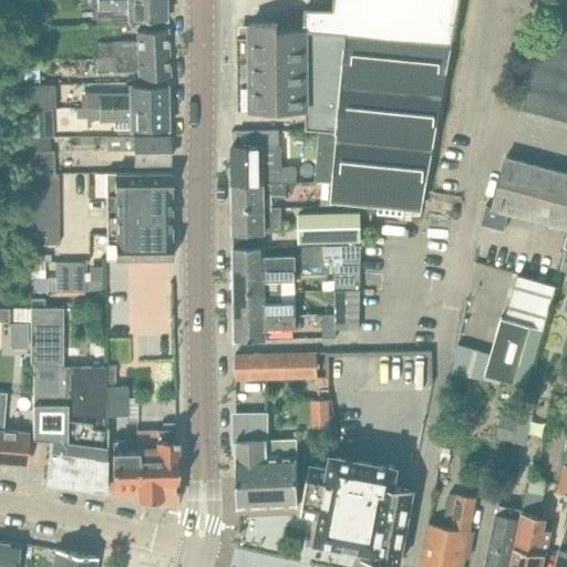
[(166,18),(165,0),(96,0),(98,11),(127,10),(127,19),(144,19),(166,18)]
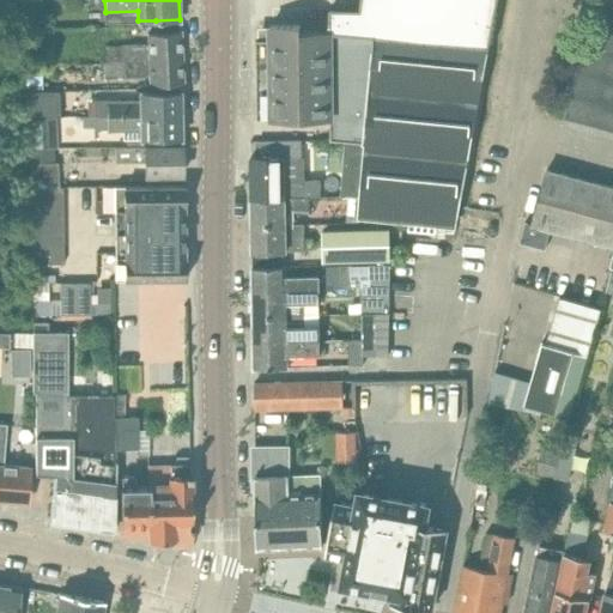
[(271,38),(256,40),(256,79),(258,119),(331,117),(331,139),(364,143),(357,217),(406,222),(456,226),(460,208),(484,77),(489,47),(489,46),(498,0),(497,0),(360,0),(360,10),(329,8),(331,20),(331,31),(301,29),(301,25),(271,25),(271,38)]
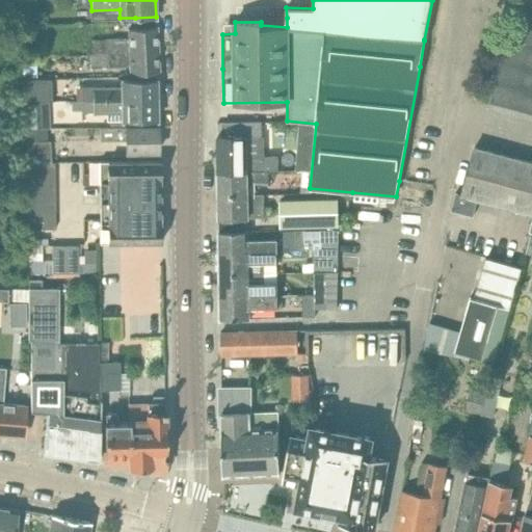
[(531,0),(517,0),(489,102),(531,112),(531,0)]
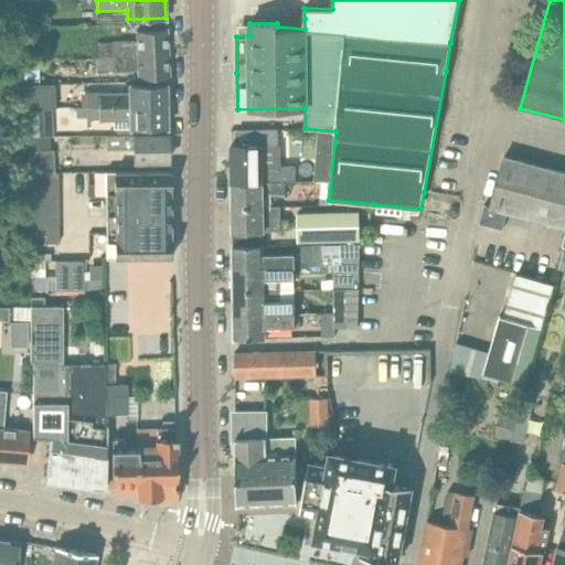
[(95,57),(114,56),(168,53),(167,29),(136,31),(137,40),(94,43),(95,57)]
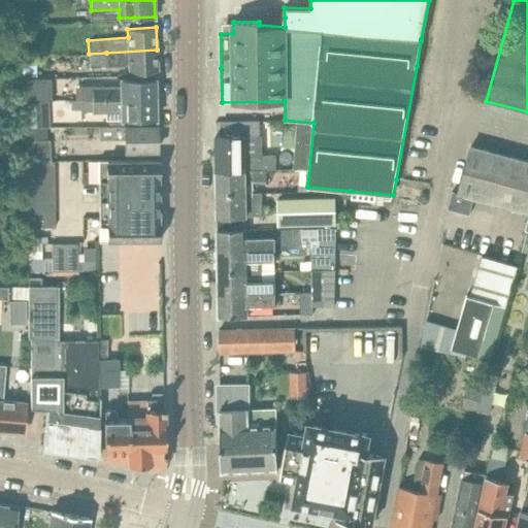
[(157,50),(106,53),(89,54),(90,68),(129,65),(129,73),(158,71),(157,50)]
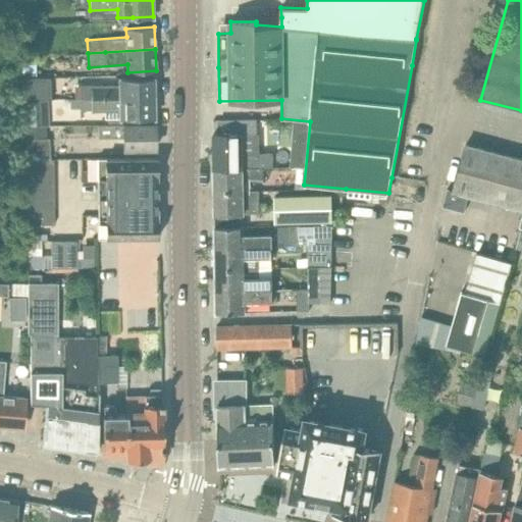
[(21,74),(35,74),(35,53),(21,53),(21,74)]
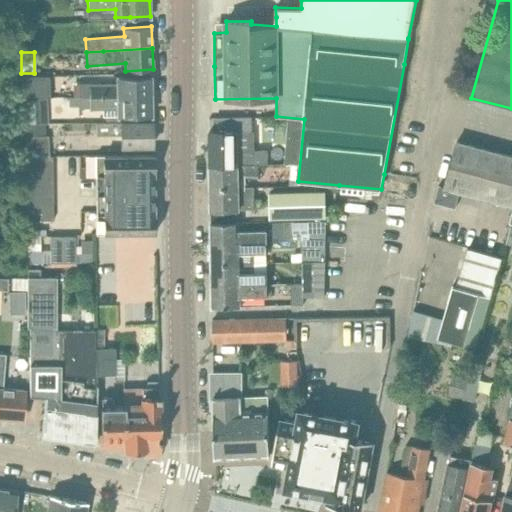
[(48,75),(22,75),(23,98),(49,97),(48,75)]
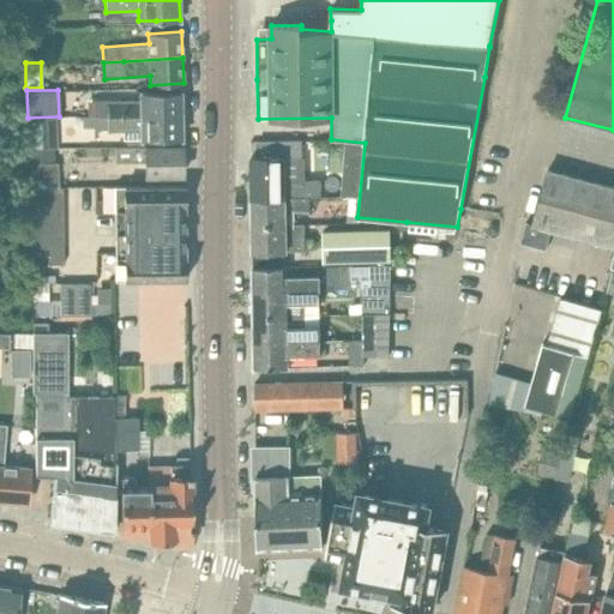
[(181,115),(181,91),(157,91),(139,91),(139,102),(107,102),(107,115),(181,115)]
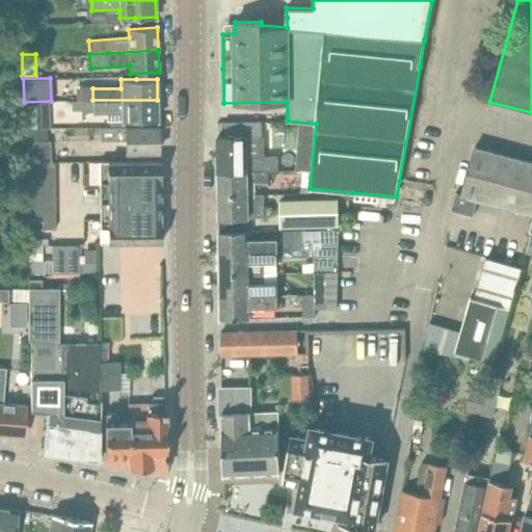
[(157,121),(157,100),(92,100),(81,101),(82,112),(122,112),(122,121),(136,121),(157,121)]
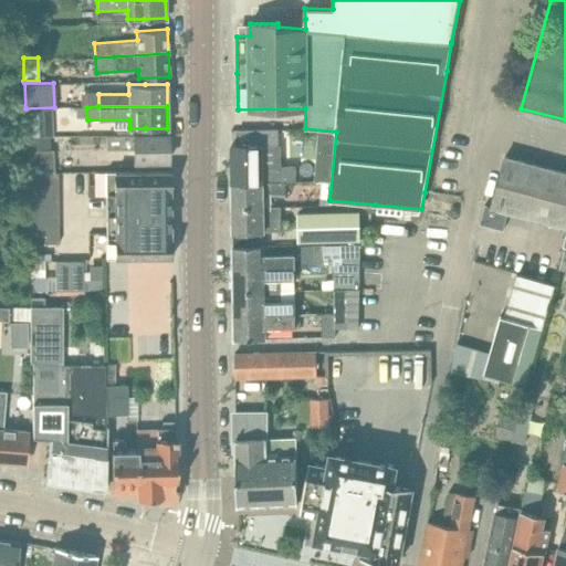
[(41,108),(28,109),(28,137),(42,137),(41,108)]
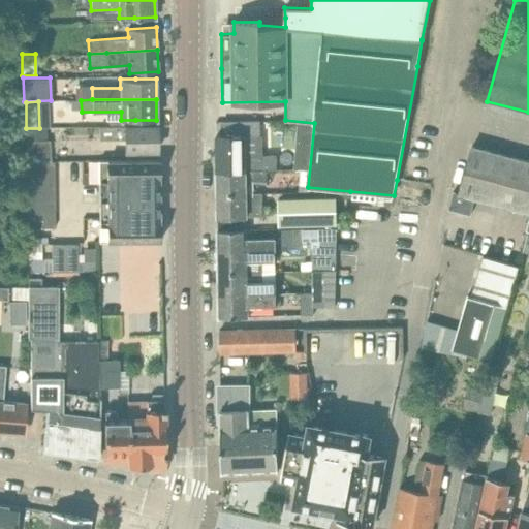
[(157,151),(157,126),(99,127),(99,139),(126,139),(126,151),(157,151)]
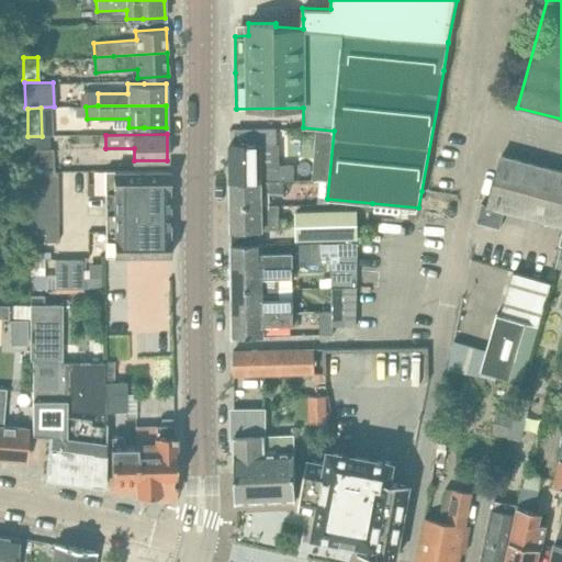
[(42,148),(42,136),(27,136),(29,173),(58,172),(58,171),(54,171),(54,148),(42,148)]
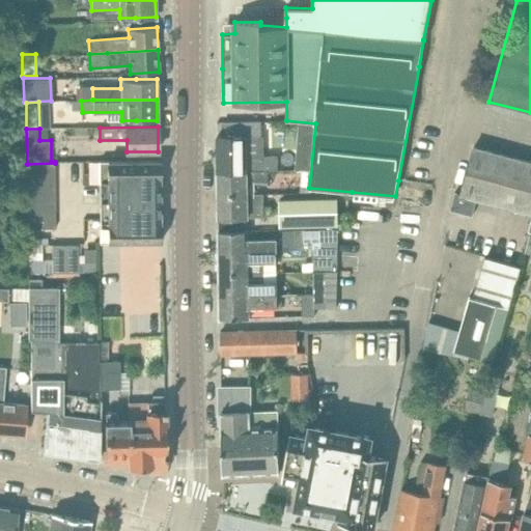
[(246,136),(238,136),(217,136),(218,171),(268,171),(275,171),(275,156),(247,156),(246,136)]
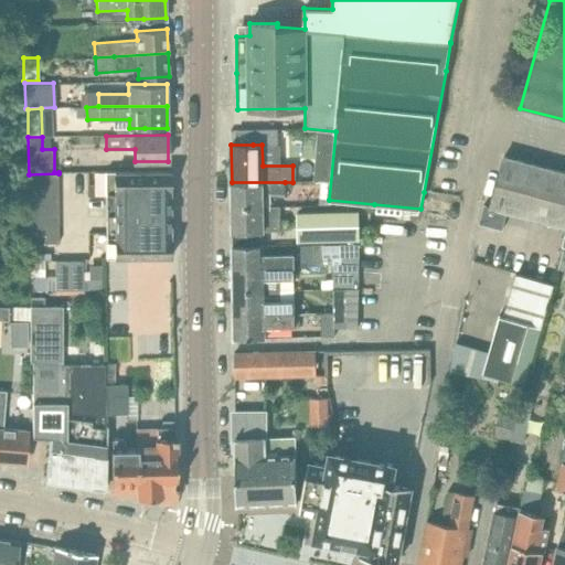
[(484,204),(479,223),(502,230),(508,211),(564,226),(564,236),(563,245),(564,245),(564,248),(560,269),(564,269),(564,171),(504,156),(491,205),(484,204)]
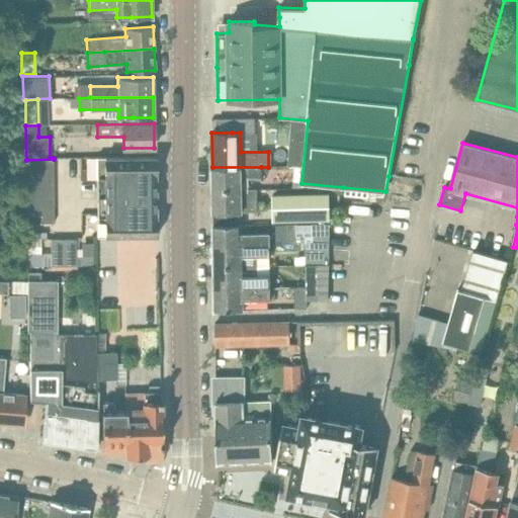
[(103,238),(157,236),(156,157),(101,158),(103,238)]
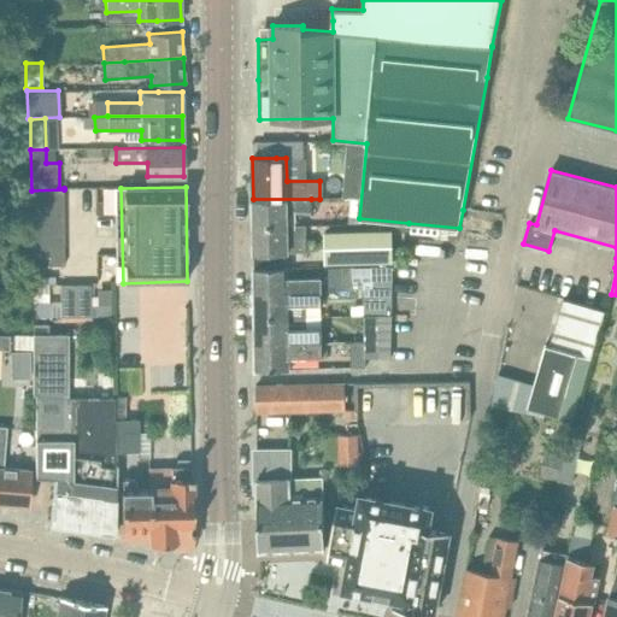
[(66,265),(64,189),(31,191),(34,265),(66,265)]
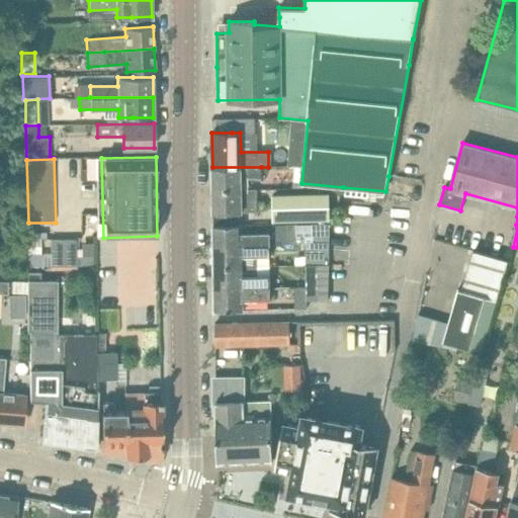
[(241,189),(240,179),(261,179),(261,167),(212,167),(212,189),(241,189)]
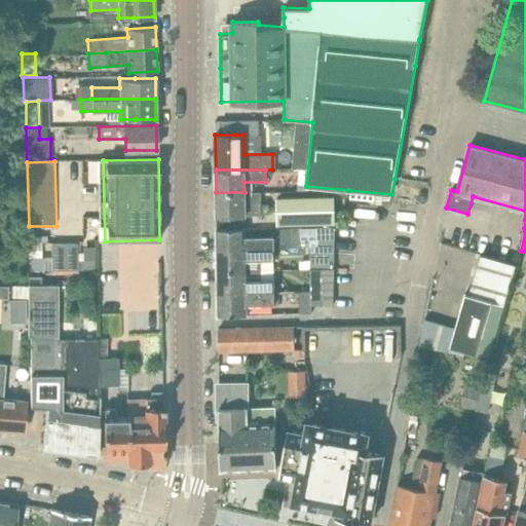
[(216,192),(217,216),(269,214),(269,203),(262,203),(262,193),(245,192),(216,192)]
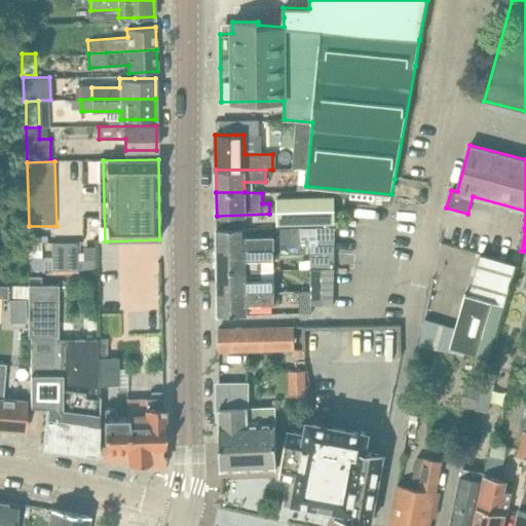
[(311,197),(277,198),(278,223),(335,222),(334,202),(311,203),(311,197)]
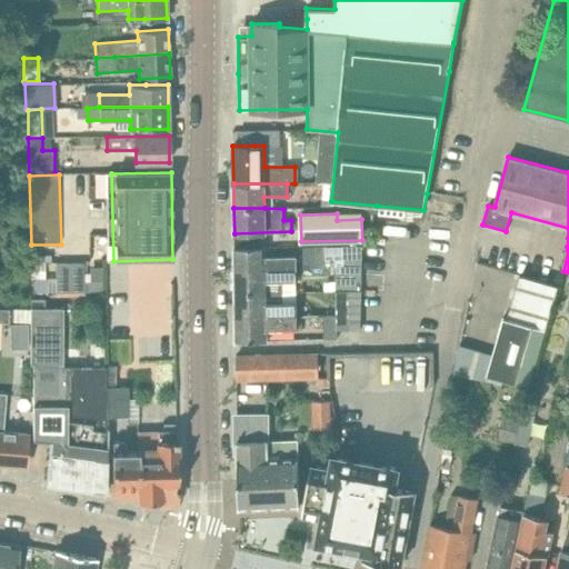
[(313,245),(313,268),(326,268),(325,246),(313,245)]
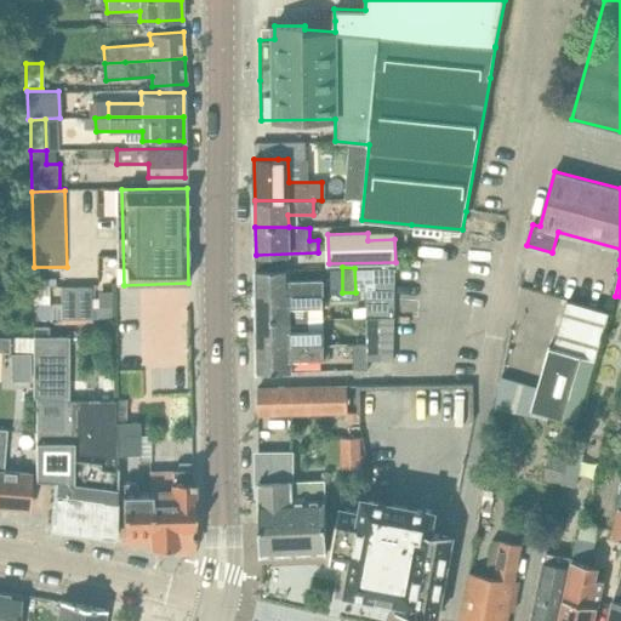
[(392,318),(394,268),(377,269),(376,290),(366,290),(368,318),(392,318)]
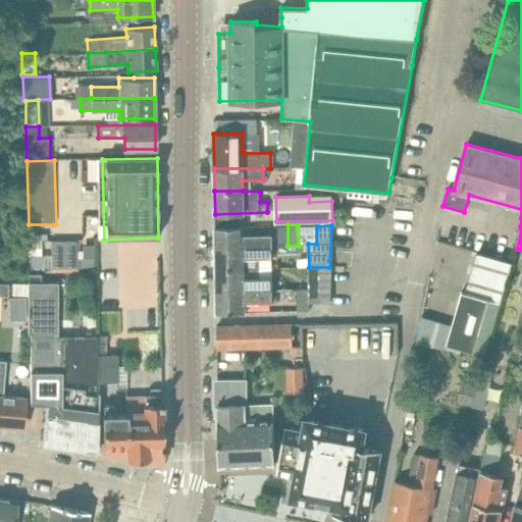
[(243,226),(236,226),(215,227),(215,248),(270,247),(270,235),(243,236),(243,226)]
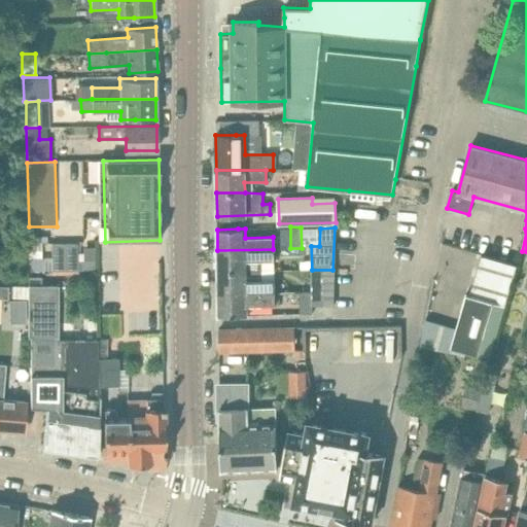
[(160,240),(137,241),(138,254),(161,254),(160,240)]
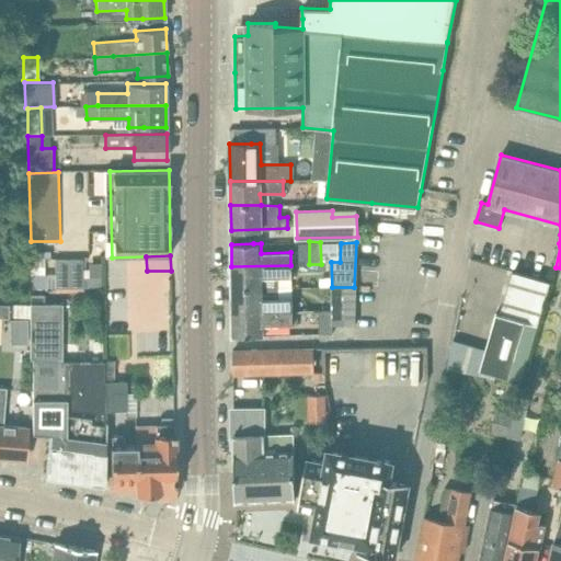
[(69,259),(55,259),(55,288),(69,288),(69,259)]
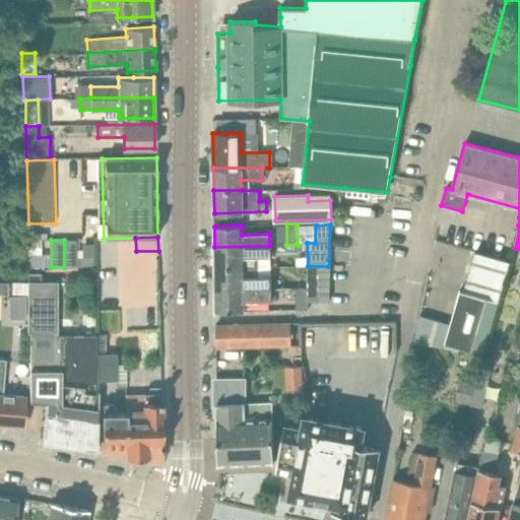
[(76,267),(76,240),(64,240),(64,267),(76,267)]
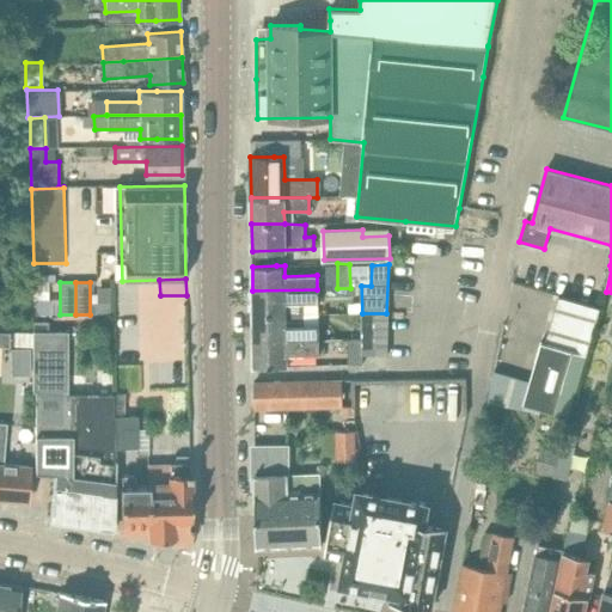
[(150,286),(141,286),(144,366),(184,365),(184,381),(187,381),(184,300),(151,301),(150,286)]
